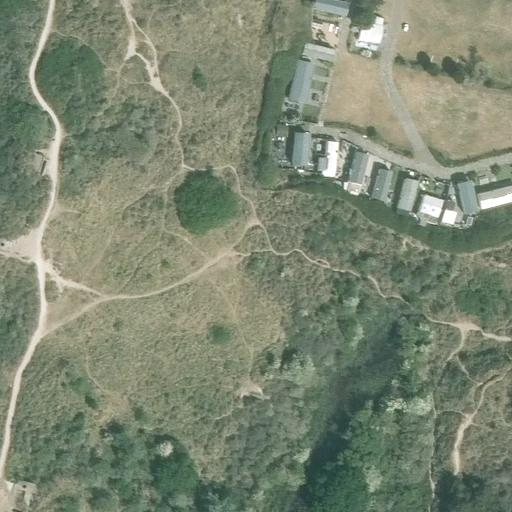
[(373,0),(372,5),(387,9),(389,0),(373,0)]
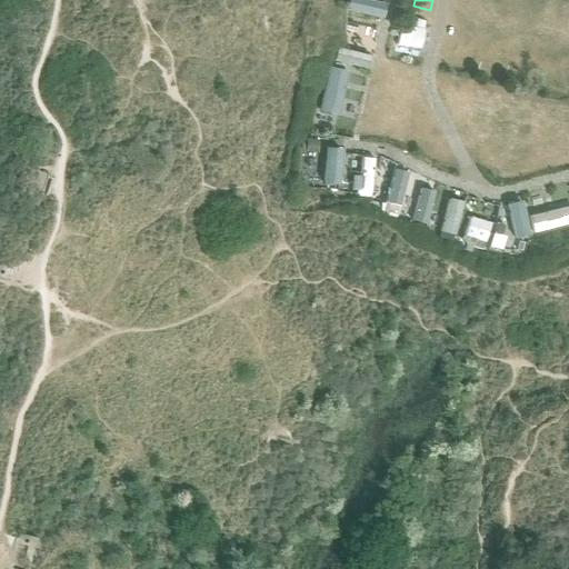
[(347,23),(345,31),(355,33),(356,26),(347,23)]
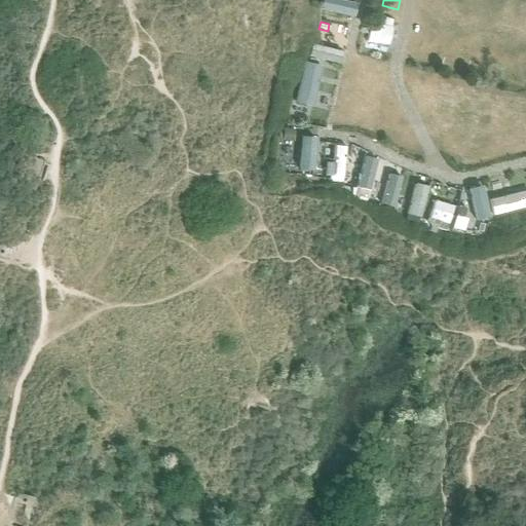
[(309,55),(339,61),(341,48),(311,43),(309,55)]
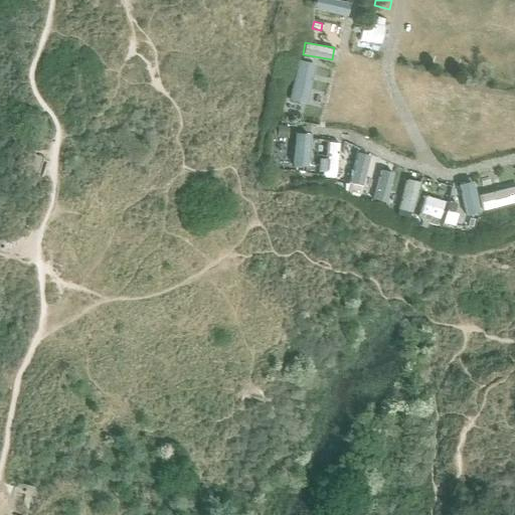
[(287,126),(279,126),(278,137),(286,138),(287,126)]
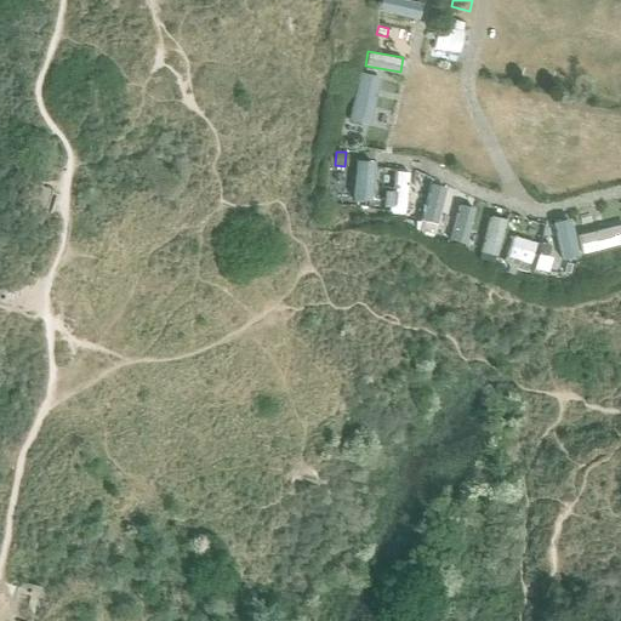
[(353,199),(372,200),(375,160),(357,159),(353,199)]
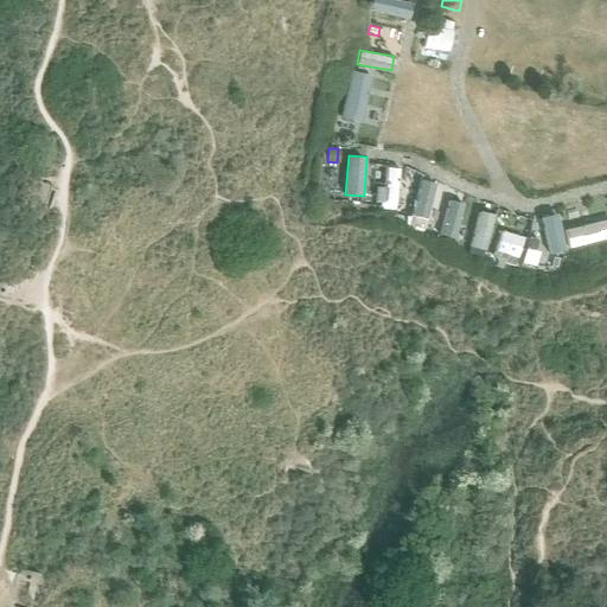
[(376,184),(375,204),(395,205),(397,166),(385,166),(384,185),(376,184)]
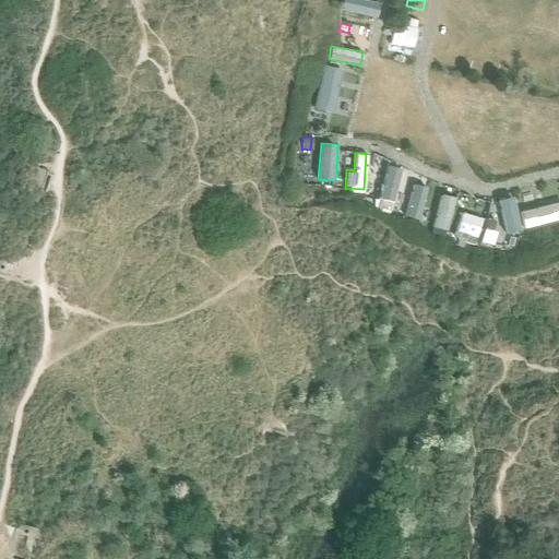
[(377,204),(391,207),(402,167),(388,163),(377,204)]
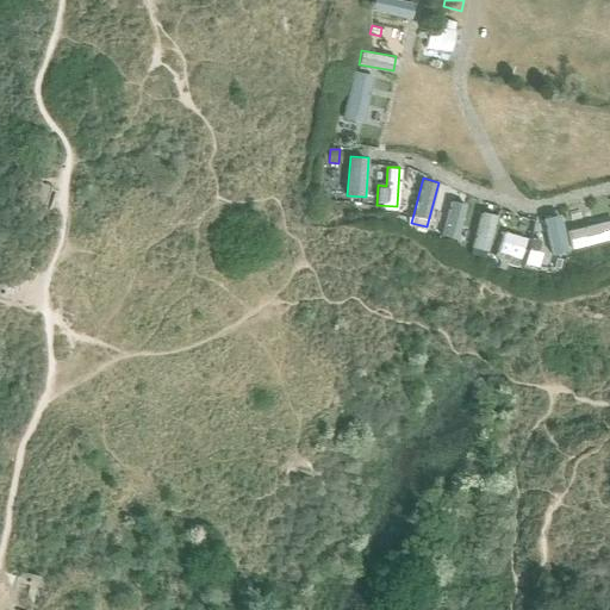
[(456,237),(467,203),(452,199),(442,232),(456,237)]
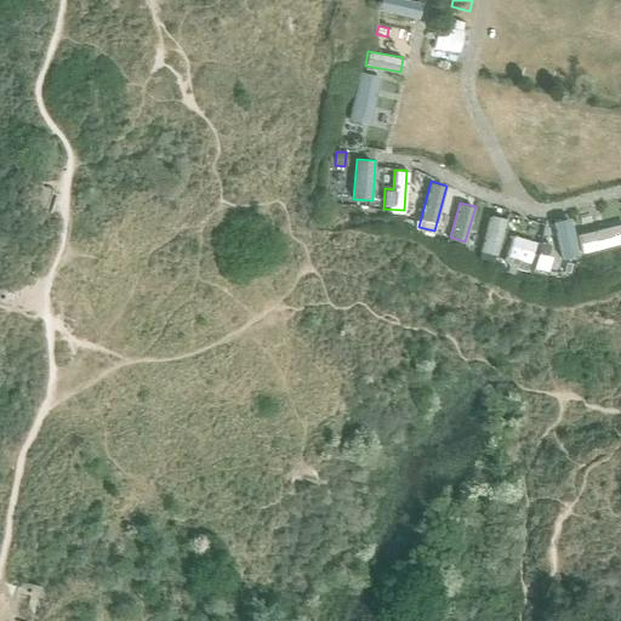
[(490,214),(480,251),(496,255),(506,218),(490,214)]
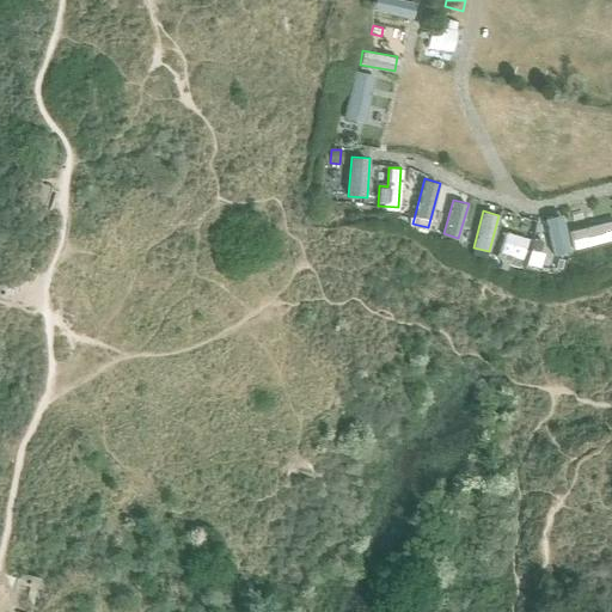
[(522,258),(528,238),(506,231),(499,251),(522,258)]
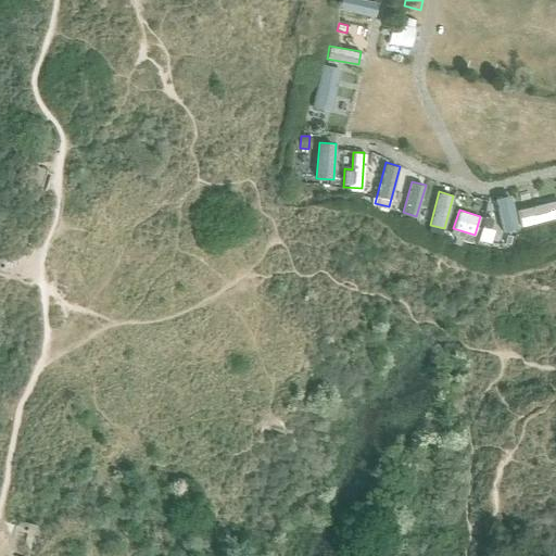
[(490,237),(490,232),(487,227),(482,226),(480,236),(490,237)]
